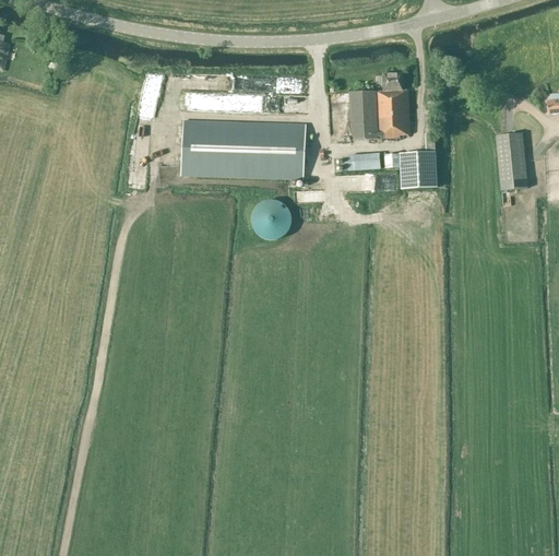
[(0,68),(3,70),(10,42),(1,40),(2,34),(0,33),(0,68)]
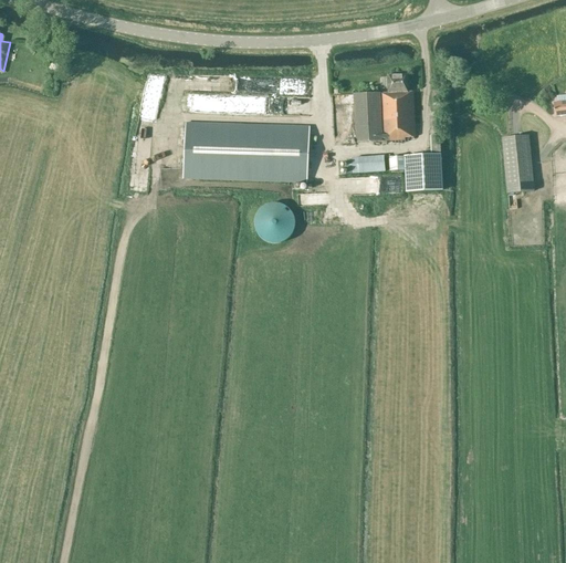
[(408,90),(408,72),(387,73),(388,91),(383,91),(354,92),(356,139),(406,137),(405,135),(415,134),(413,90),(408,90)]
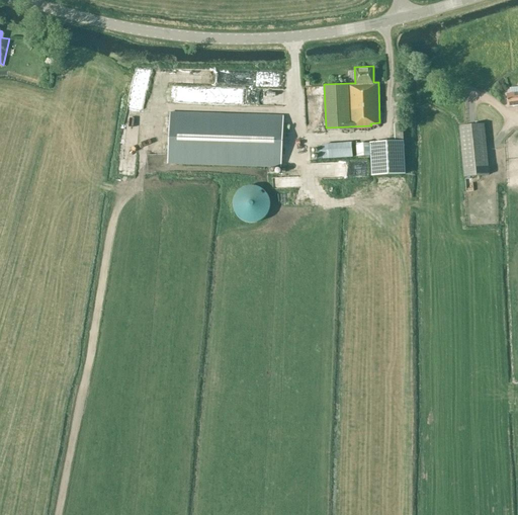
[(517,84),(510,86),(510,91),(506,92),(508,105),(517,103),(517,84)]
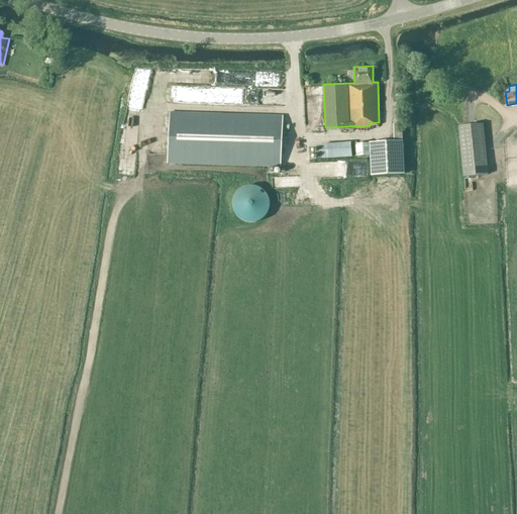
[(281,164),(283,113),(170,109),(167,161),(281,164)]
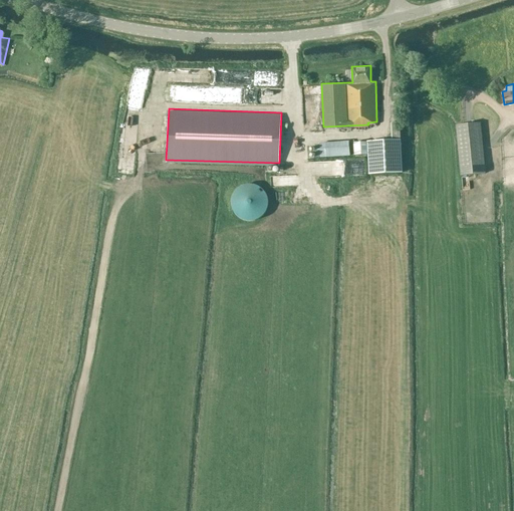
[(391,121),(392,139),(367,140),(368,153),(369,172),(402,171),(400,120),(391,121)]
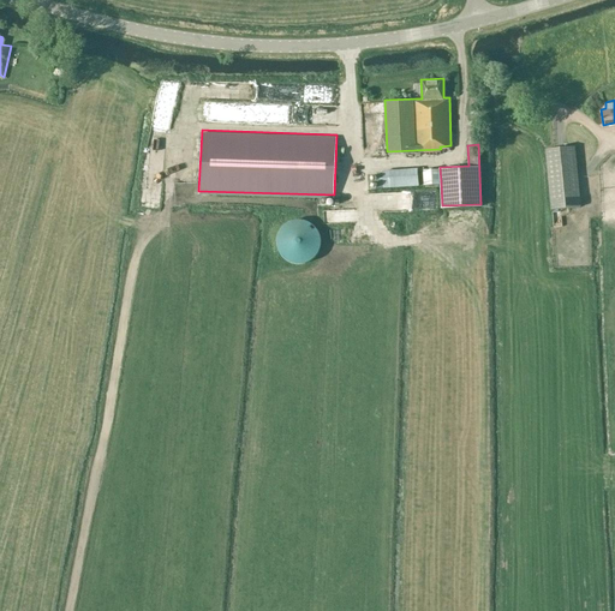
[(573,144),(545,148),(544,148),(550,208),(579,204),(573,144)]
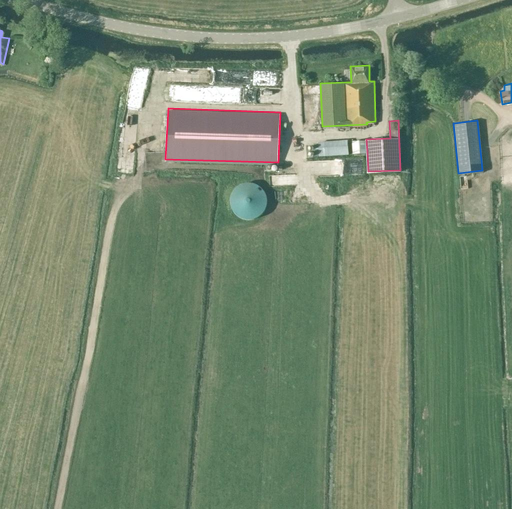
[(347,139),(334,140),(318,141),(319,154),(348,152),(347,139)]
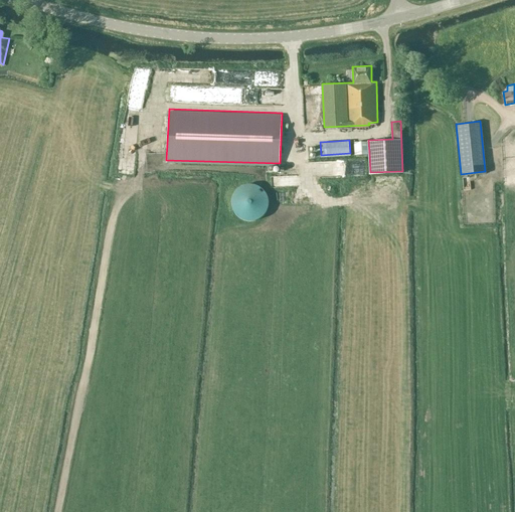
[(369,153),(368,140),(355,140),(355,153),(369,153)]
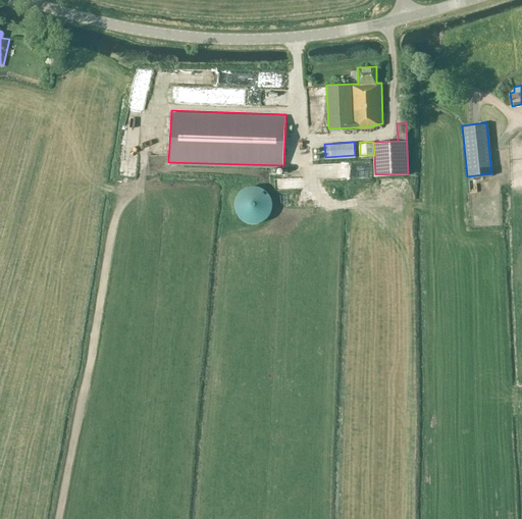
[(363,173),(363,163),(322,164),(322,174),(363,173)]
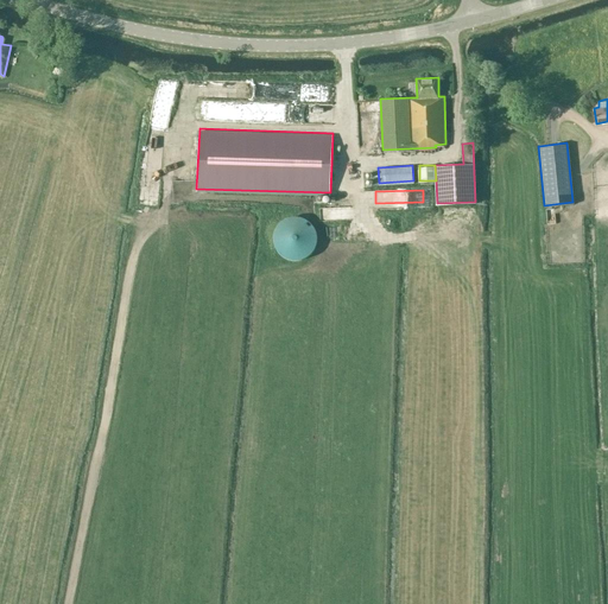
[(295,216),(292,216),(290,216),(287,217),(285,218),(282,220),(279,221),(278,223),(276,226),(274,229),(273,231),(273,235),(273,237),(273,240),(273,243),(274,246),(276,248),(277,249),(278,252),(280,253),(282,255),(284,256),(287,258),(290,259),(293,259),(296,259),(299,259),(302,258),(304,256),(308,255),(309,253),(311,252),(312,249),(314,247),(315,246),(316,243),(316,240),(316,237),(316,235),(316,231),(315,229),(312,226),(311,223),(309,221),(306,220),(304,218),(302,217),(299,216),(297,216),(295,216)]
